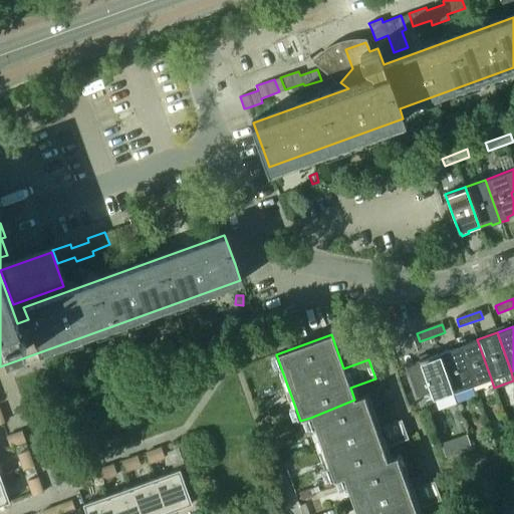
[(477,339),(458,346),(472,386),(491,378),(477,339)]
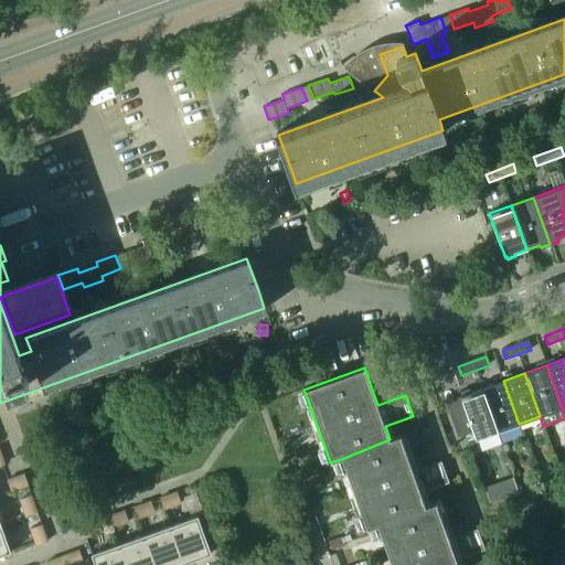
[(503,381),(482,388),(498,432),(519,424),(503,381)]
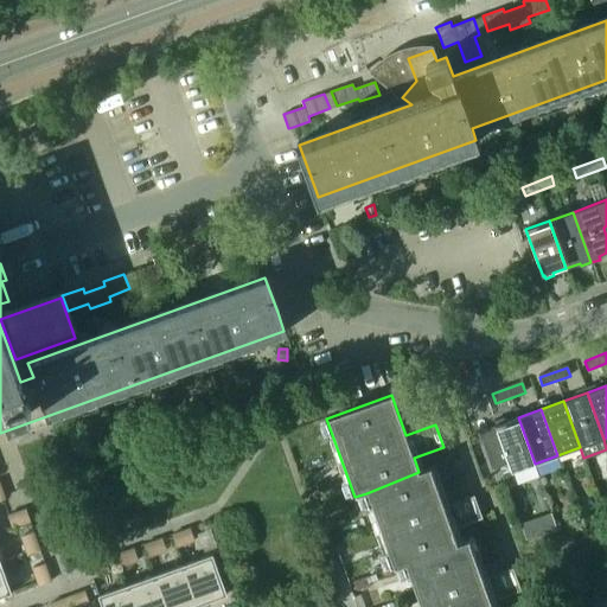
[(511,472),(535,464),(518,417),(494,426),(503,449),(508,462),(511,472)]
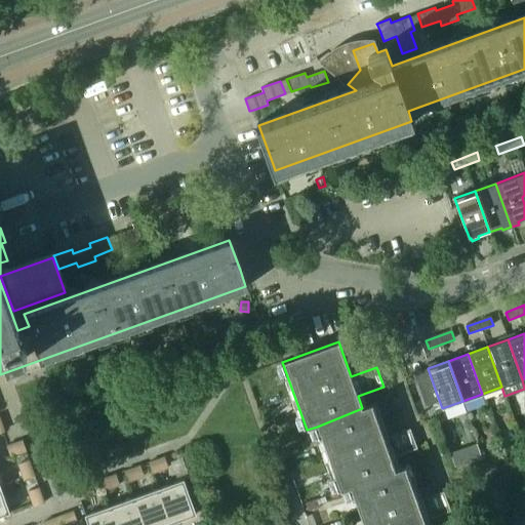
[(421,393),(426,405),(439,400),(435,389),(421,393)]
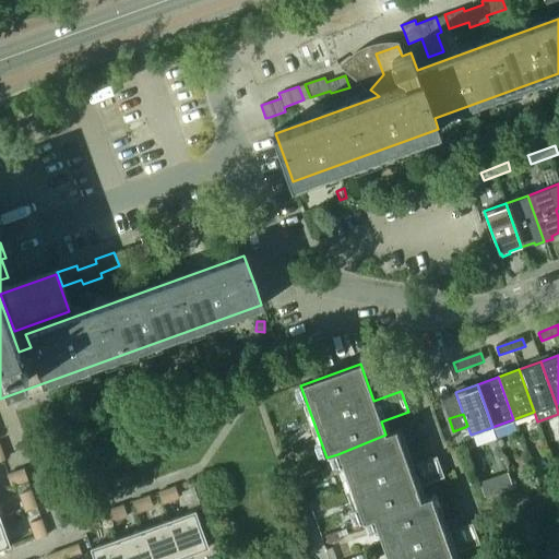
[(361,523),(372,520),(420,501),(416,487),(444,477),(437,456),(408,467),(396,431),(385,435),(337,454),(361,523)]
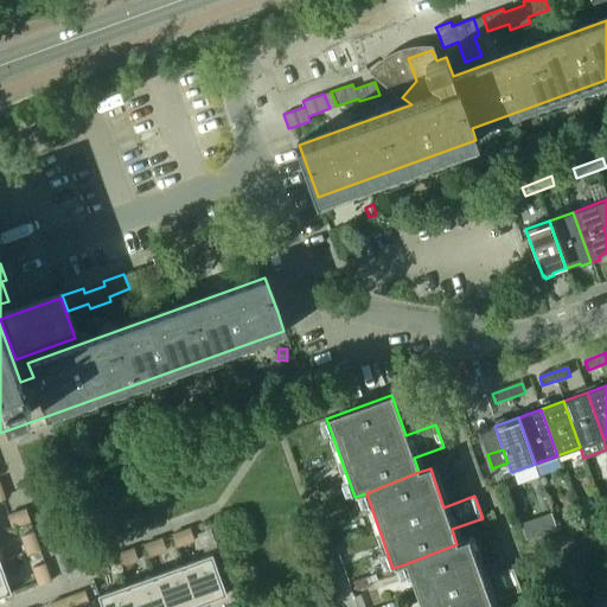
[(12,528),(29,522),(25,511),(8,516),(12,528)]
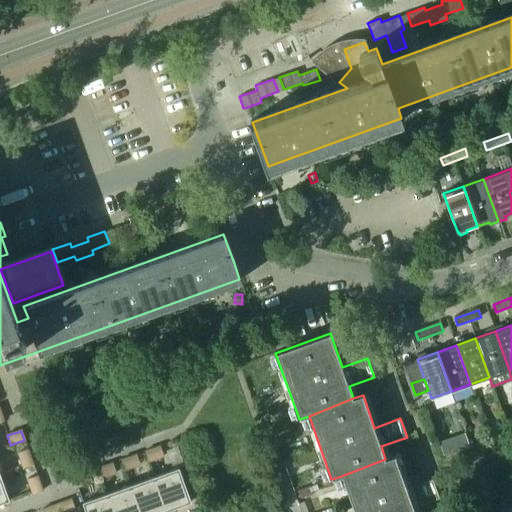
[(160,448),(145,453),(149,463),(164,458),(160,448)]
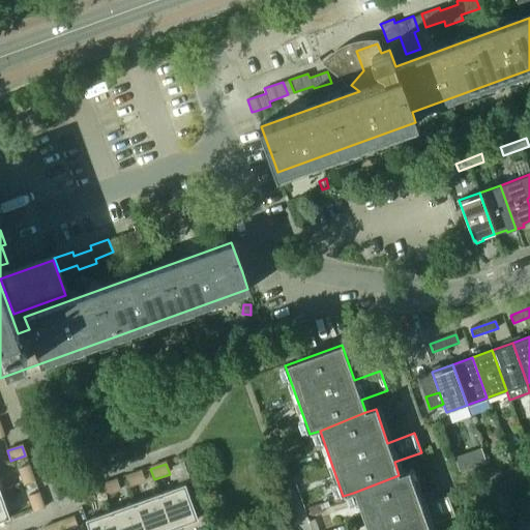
[(24,484),(34,480),(29,466),(18,469),(24,484)]
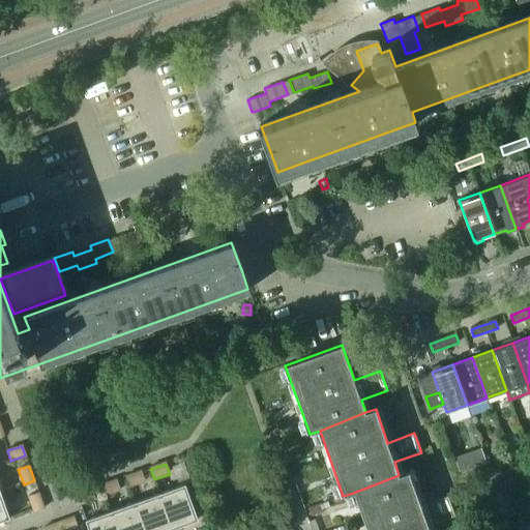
[(409,472),(399,475),(353,493),(365,529),(429,529),(428,525),(453,516),(447,497),(421,506),(409,472)]
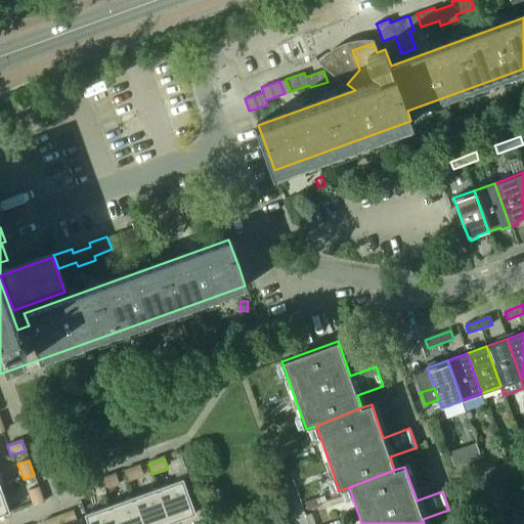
[(138,468),(124,473),(127,483),(142,478),(138,468)]
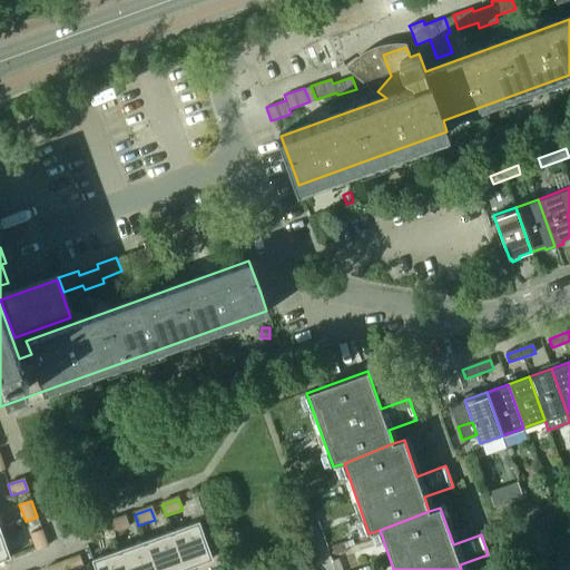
[(125,518),(108,523),(112,534),(129,529),(125,518)]
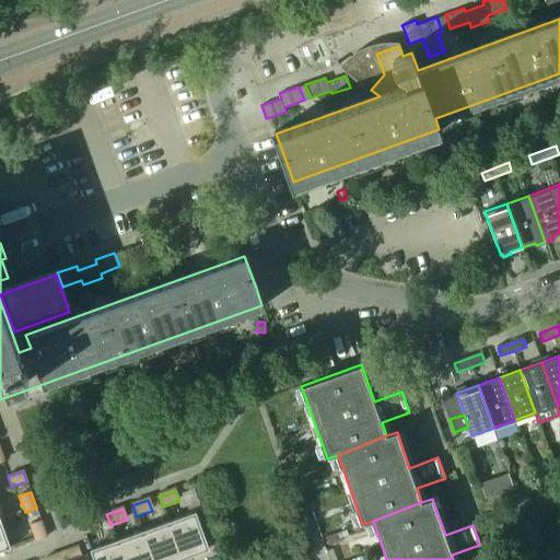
[(196,512),(170,522),(183,559),(210,550),(196,512)]
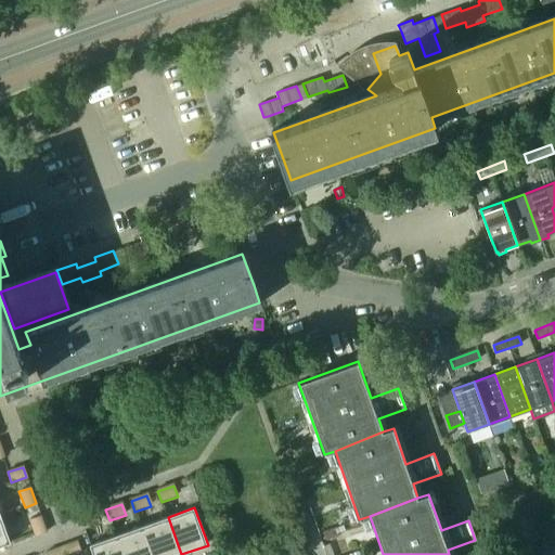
[(80,519),(84,530),(99,524),(95,514),(80,519)]
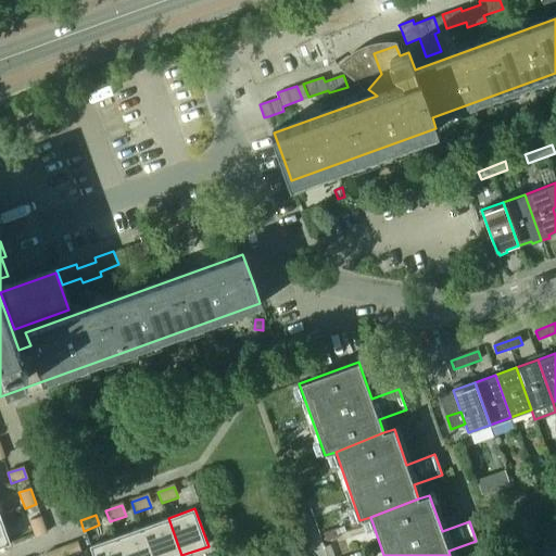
[(0,545),(10,542),(1,516),(0,516),(0,545)]
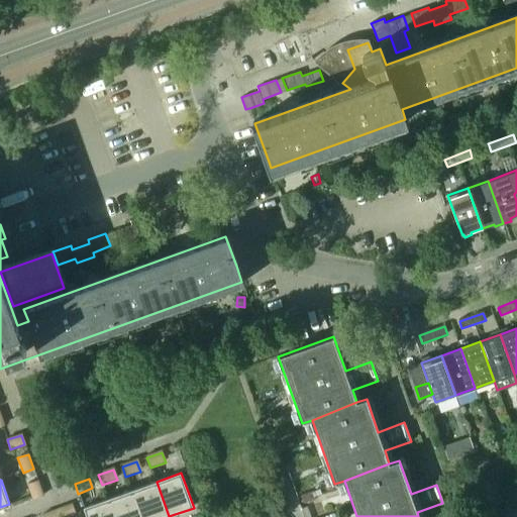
[(43,496),(42,494),(37,480),(26,484),(32,500),(43,496)]
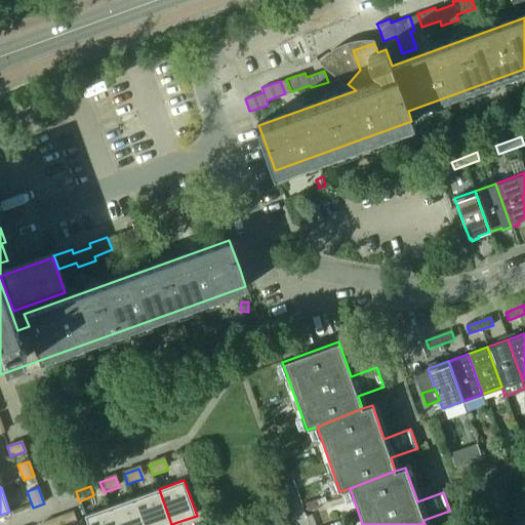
[(159,489),(134,497),(144,524),(169,524),(171,524),(159,489)]
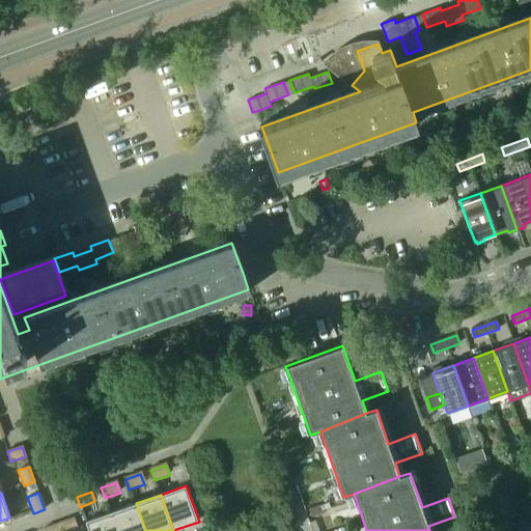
[(145,530),(136,503),(111,512),(117,530),(145,530)]
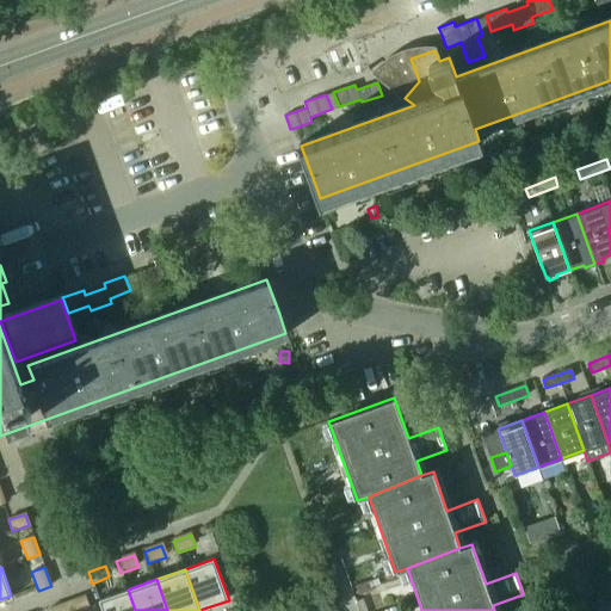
[(365,581),(356,585),(359,594),(369,591),(365,581)]
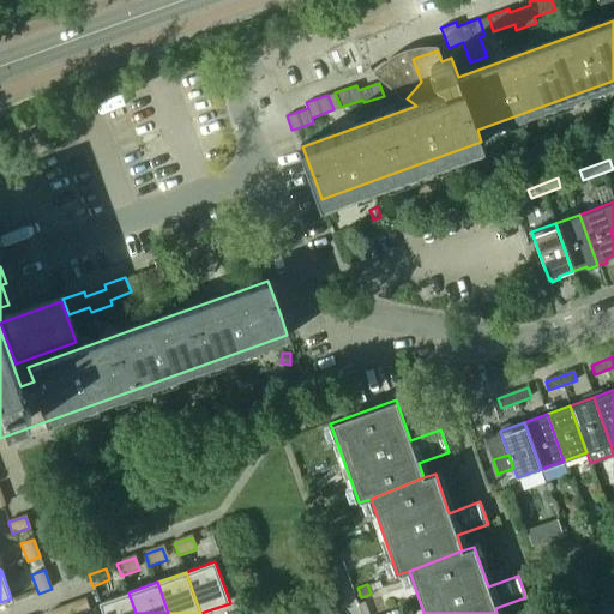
[(100,603),(102,613),(136,613),(128,593),(100,603)]
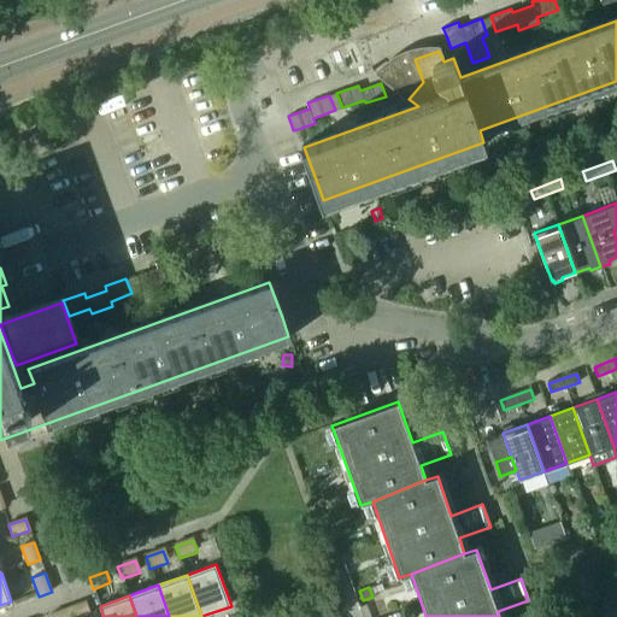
[(86,605),(51,616),(50,616),(83,616),(89,615),(86,605)]
